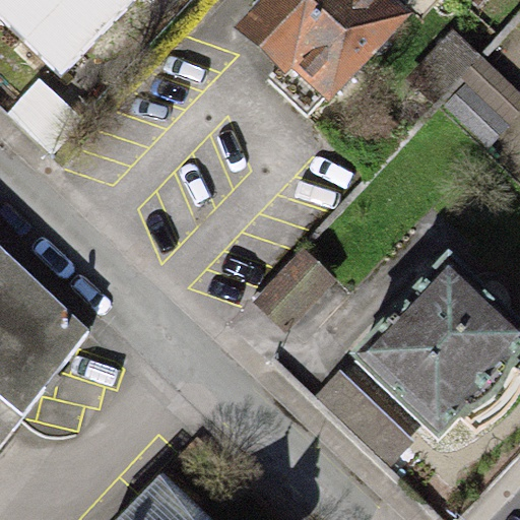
[(0,0),(0,14),(64,74),(131,0),(0,0)]
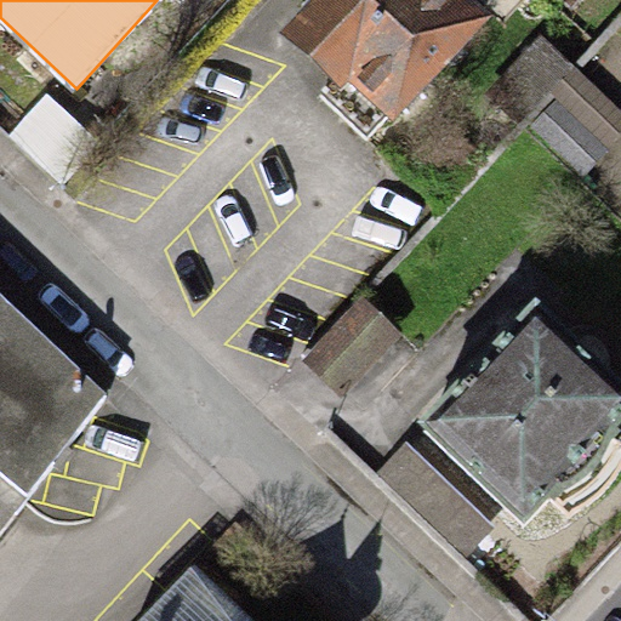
[(471,0),(311,0),(279,33),(330,83),(318,95),(365,141),(387,119),(392,124),(491,20),(471,0)]
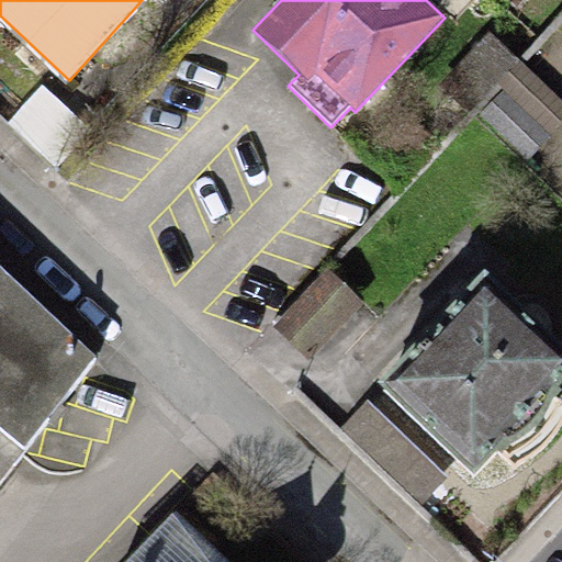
[(519,60),(490,32),(438,86),(469,114),(519,60)]
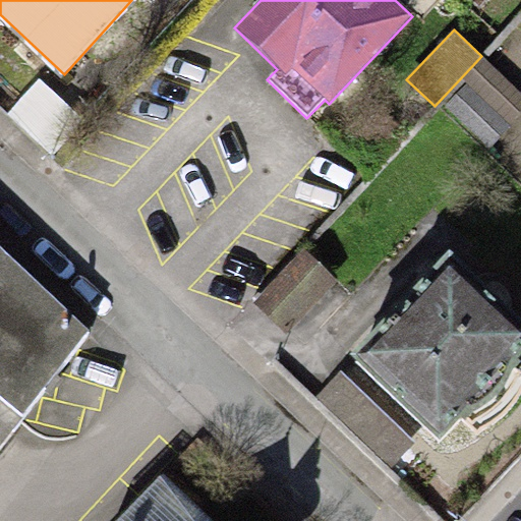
[(520,94),(481,56),(440,101),(488,149),(520,110),(520,94)]
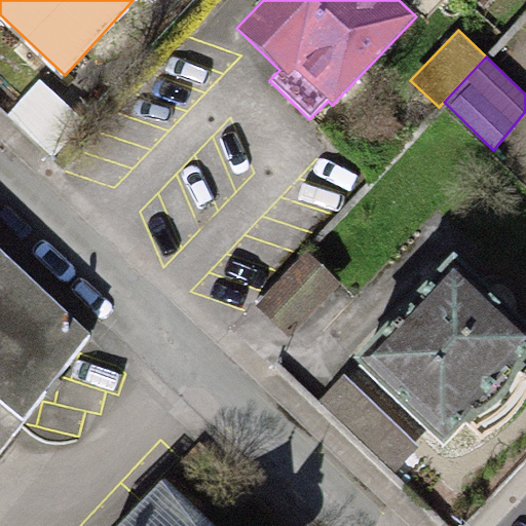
[(0,453),(101,321),(0,234),(0,453)]
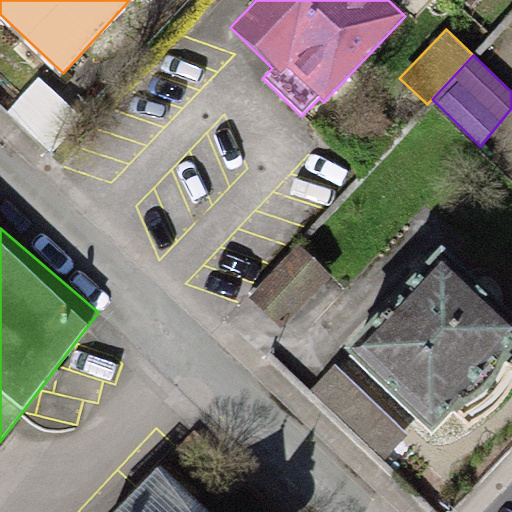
[(299,244),(248,297),(280,329),(331,276),(299,244)]
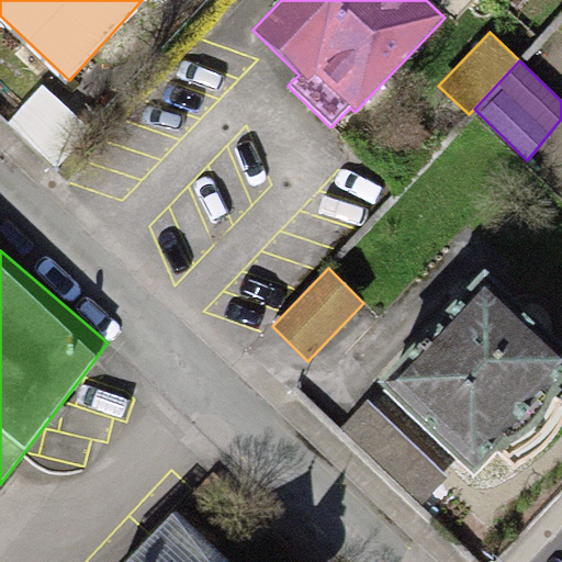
[(561,344),(484,270),(377,384),(473,475),(561,381),(561,344)]
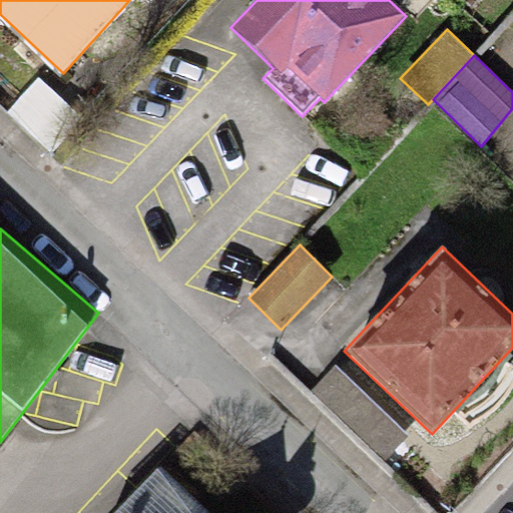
[(335,365),(311,390),(383,460),(407,435),(335,365)]
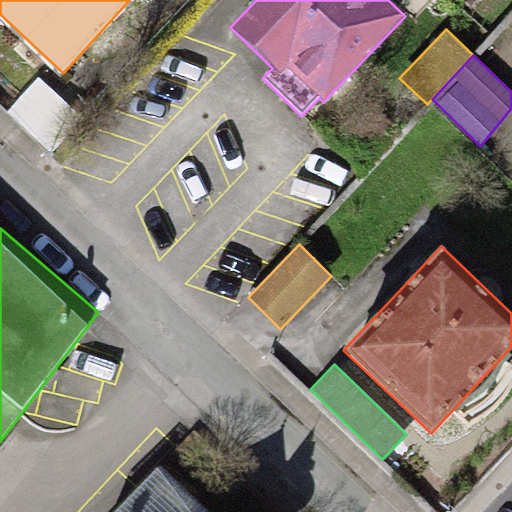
[(222,511),(164,461),(114,511),(222,511)]
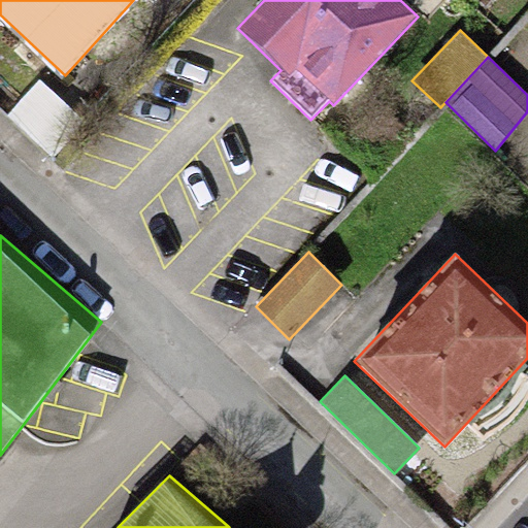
All buildings are outlined.
